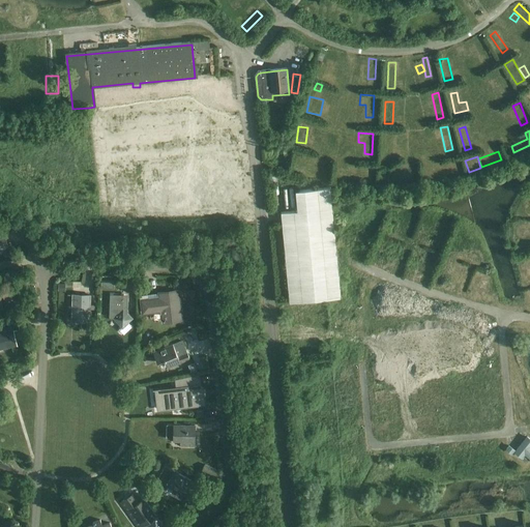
[(346,165),(346,170),(336,170),(335,178),(354,179),(355,166),(346,165)]
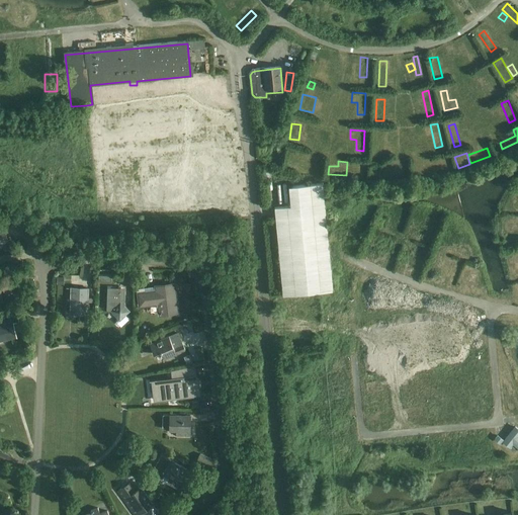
[(419,167),(420,174),(443,169),(442,162),(419,167)]
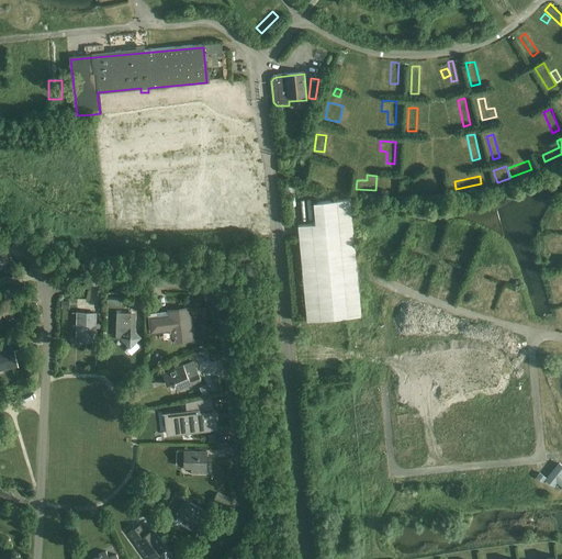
[(126,199),(112,203),(114,209),(127,205),(126,199)]
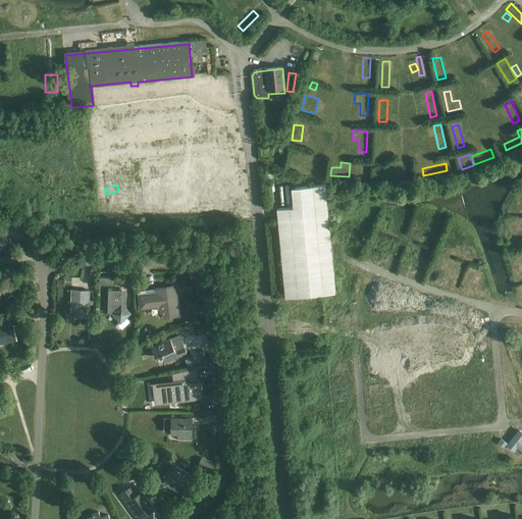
[(284,300),(335,295),(325,187),(291,190),(293,209),(276,211),(284,300)]
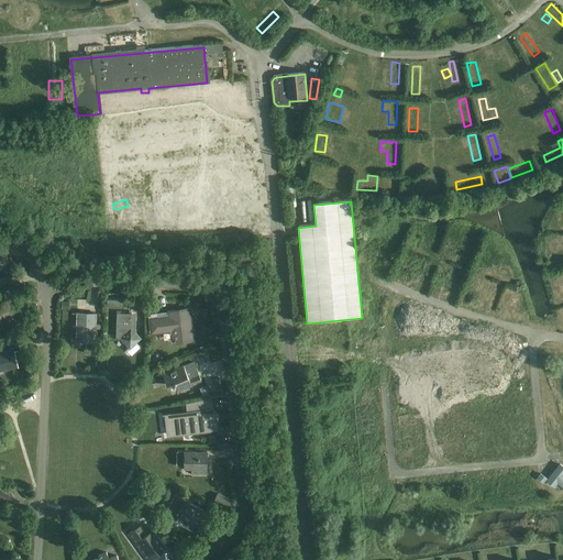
[(417,250),(426,232),(414,227),(405,244),(417,250)]
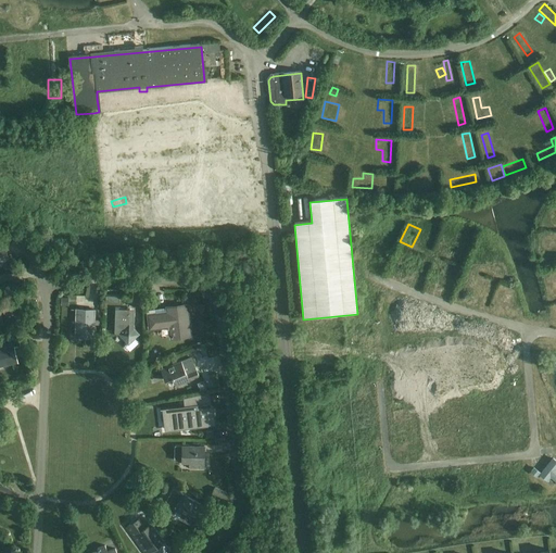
[(541,227),(539,234),(547,237),(550,230),(541,227)]
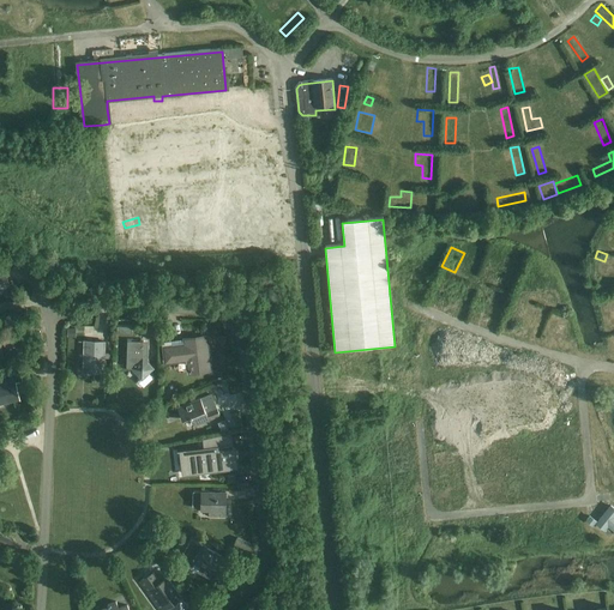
[(486,272),(505,277),(509,261),(489,257),(486,272)]
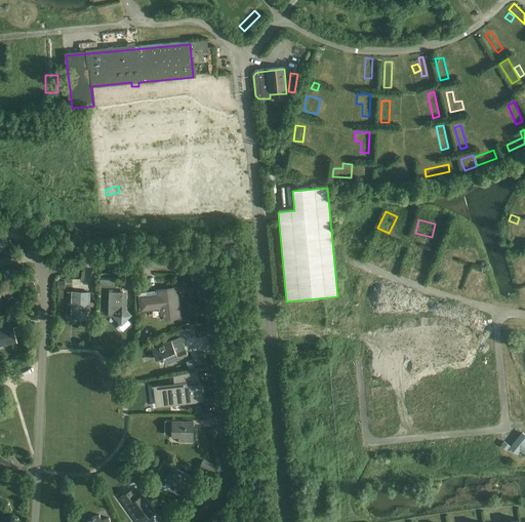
[(524,221),(519,221),(516,237),(524,237),(524,221)]
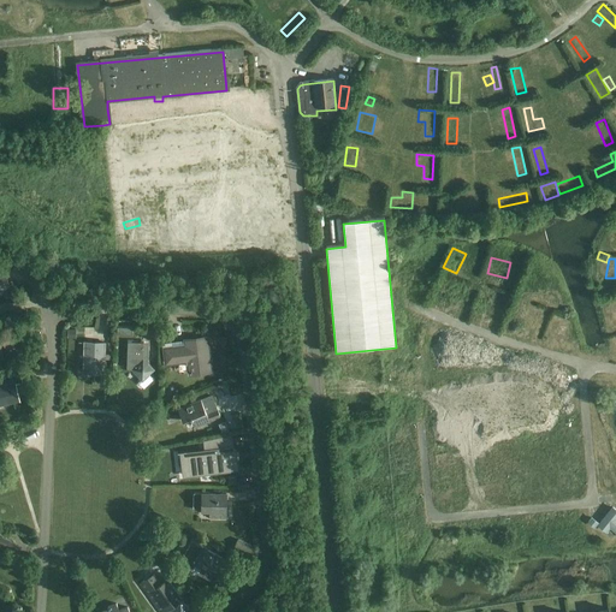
[(421,271),(412,295),(420,299),(431,274),(421,271)]
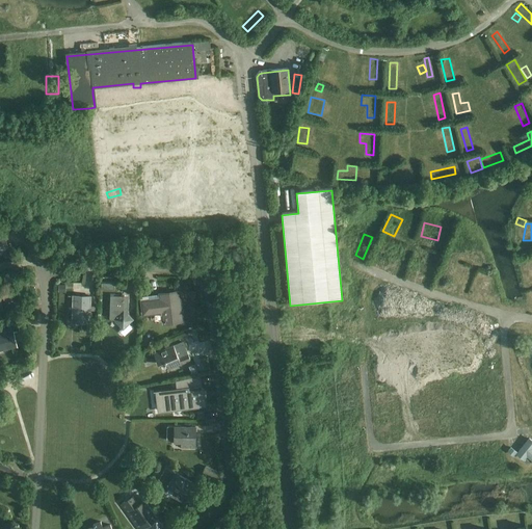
[(391,265),(396,266),(401,245),(395,244),(391,265)]
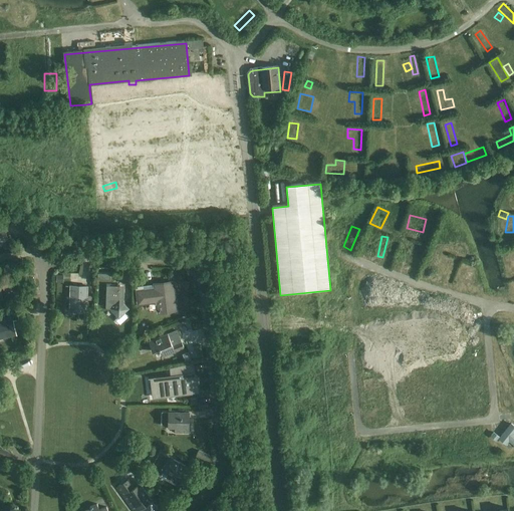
[(400,245),(394,264),(401,266),(407,247),(400,245)]
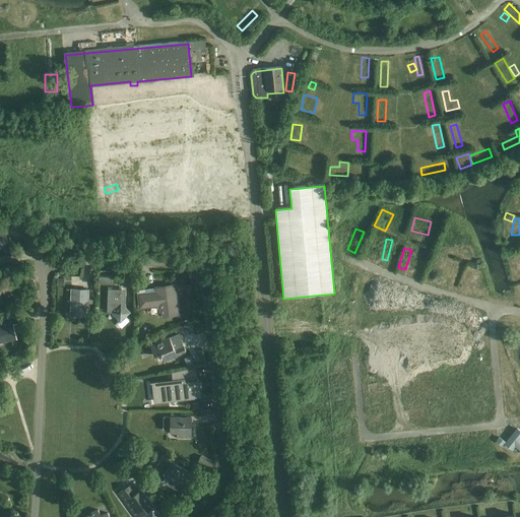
[(436,279),(437,274),(446,276),(450,263),(437,259),(432,278),(436,279)]
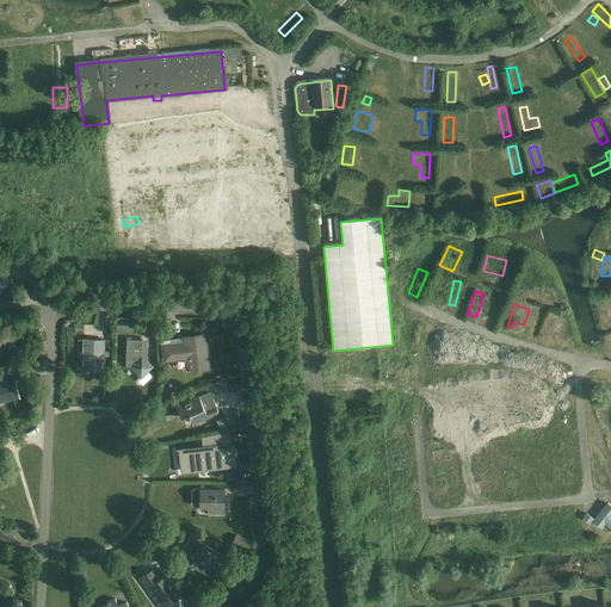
[(544,316),(541,335),(549,338),(553,319),(544,316)]
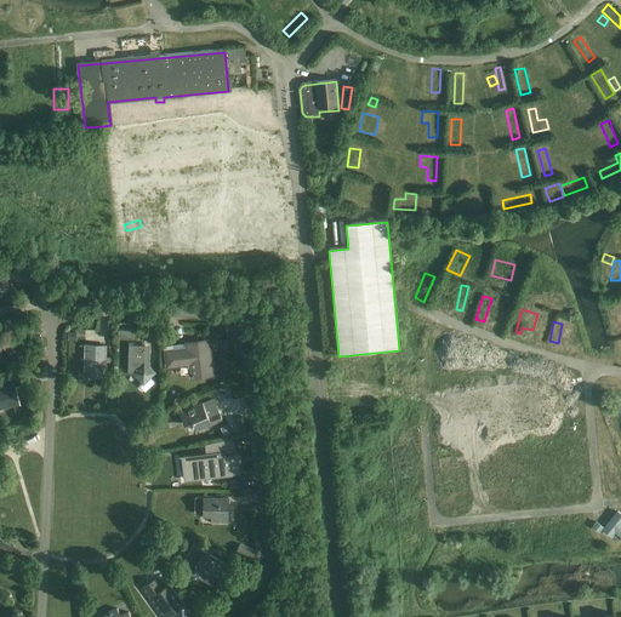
[(172,348),(172,353),(164,354),(166,372),(189,369),(191,380),(211,377),(209,354),(206,354),(205,344),(172,348)]
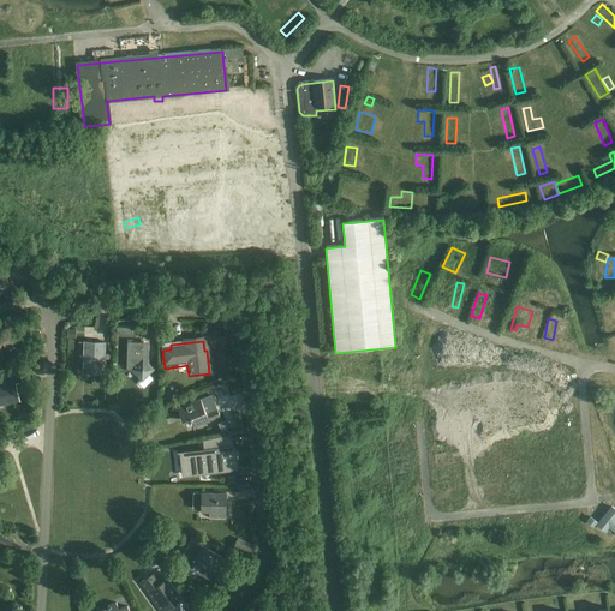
[(142,383),(154,372),(143,361),(144,345),(127,345),(126,371),(131,371),(142,383)]
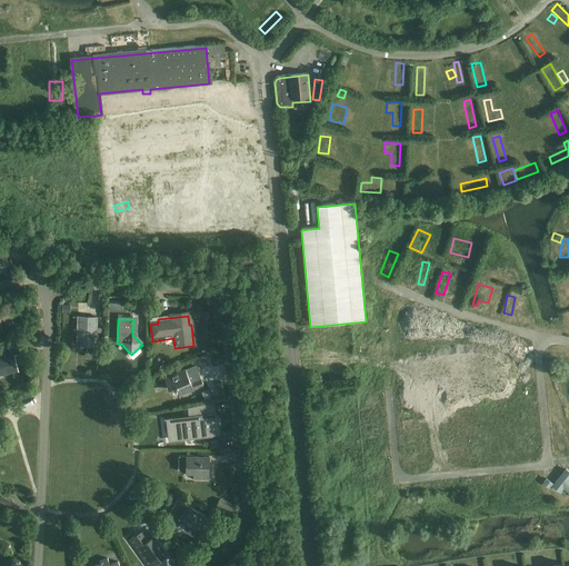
[(23,329),(25,330),(28,329),(28,328),(29,328),(27,320),(20,323),(22,329),(23,329)]
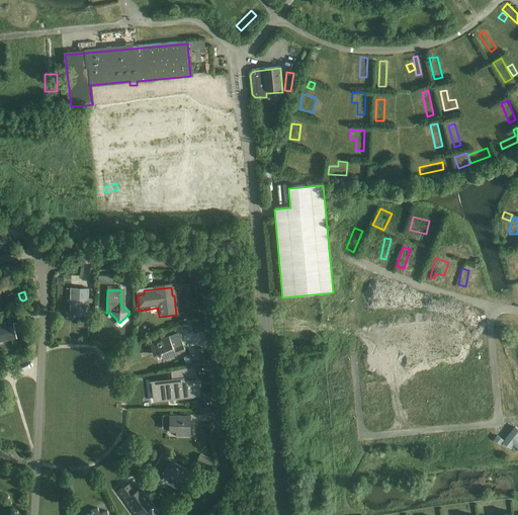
[(87,317),(88,295),(71,294),(70,316),(87,317)]
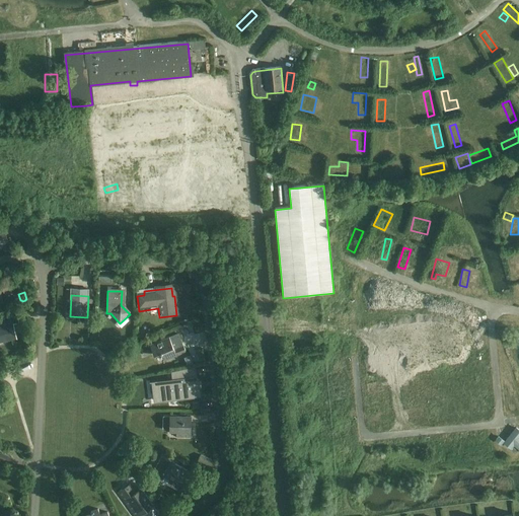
[(30,299),(25,300),(22,301),(19,302),(21,308),(31,305),(30,299)]
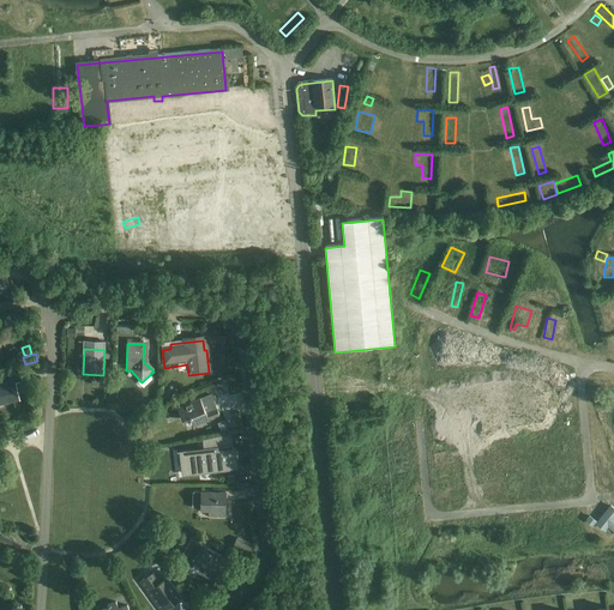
[(14,385),(22,384),(19,376),(0,380),(0,406),(13,404),(11,391),(16,390),(14,385)]
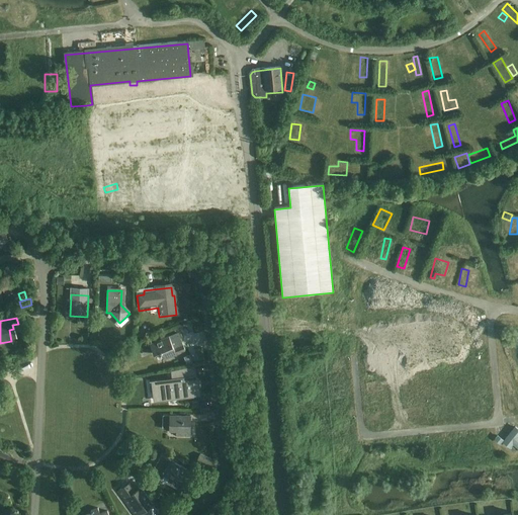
[(140,349),(143,357),(153,353),(153,355),(160,353),(160,355),(162,354),(164,361),(185,353),(178,336),(169,340),(169,338),(140,349)]
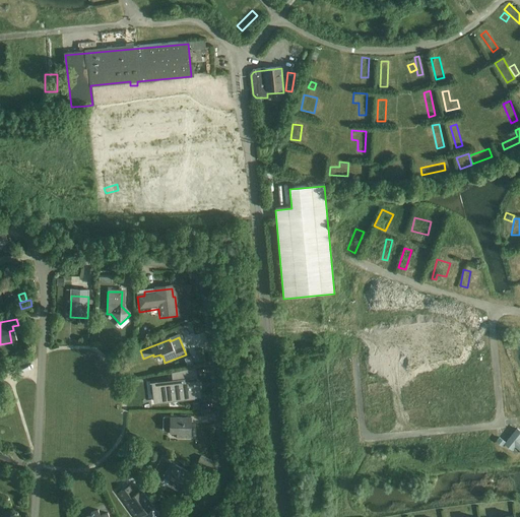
[(174,382),(154,384),(157,404),(199,399),(197,383),(197,379),(195,379),(194,369),(173,374),(174,382)]
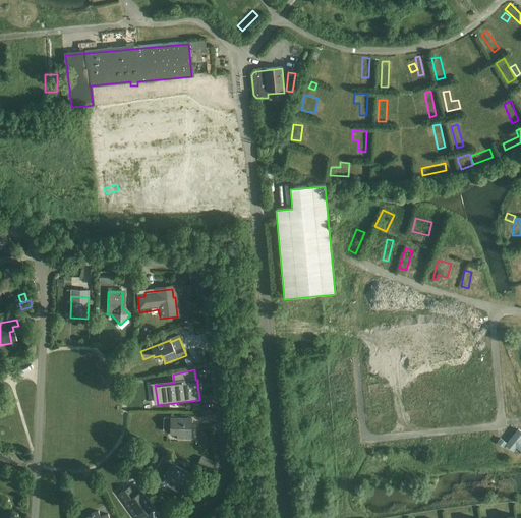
[(190,441),(190,420),(170,419),(170,435),(177,435),(177,441),(190,441)]
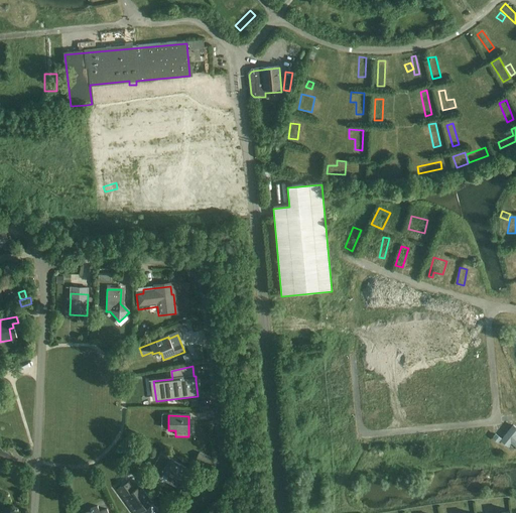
[(515,447),(515,436),(515,435),(515,430),(513,428),(502,442),(507,446),(510,443),(515,447)]
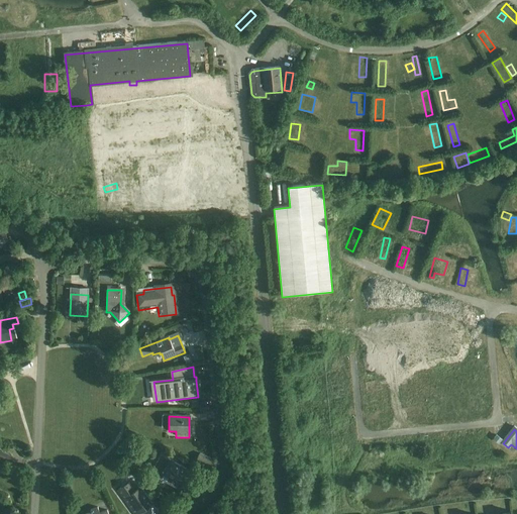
[(0,459),(9,465),(12,458),(1,453),(0,455),(0,454),(0,459)]
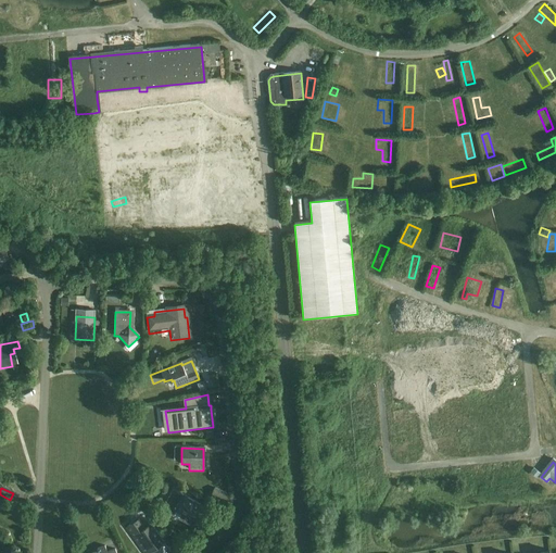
[(215,491),(212,498),(224,503),(227,497),(215,491)]
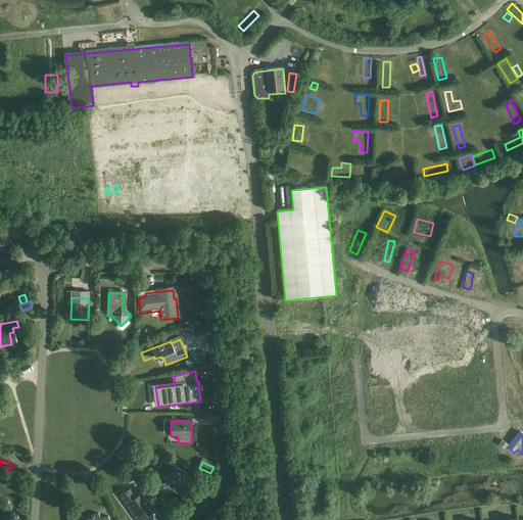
[(178,494),(188,476),(162,463),(153,481),(178,494)]
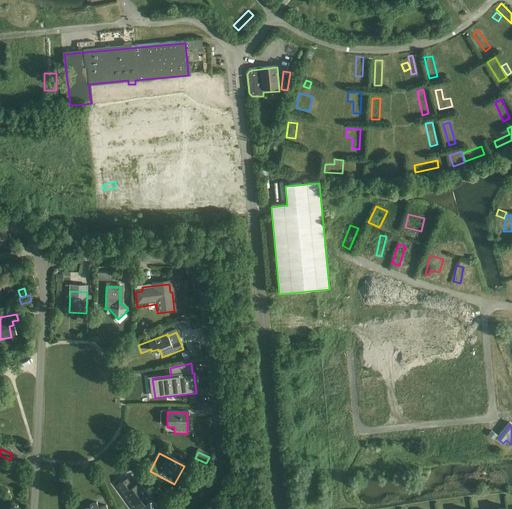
[(193,469),(190,476),(201,481),(204,475),(193,469)]
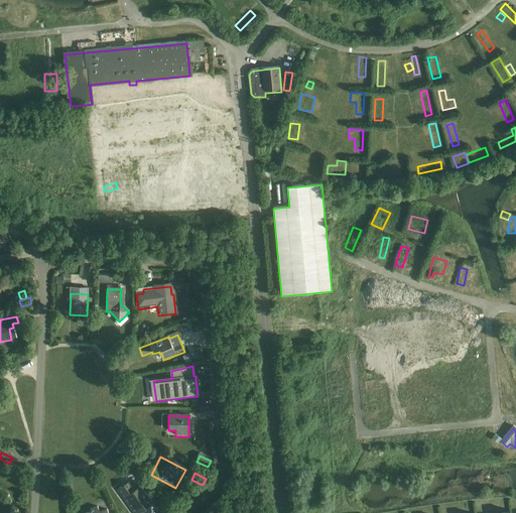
[(117,492),(127,505),(133,512),(139,512),(151,503),(139,488),(134,492),(127,483),(117,492)]
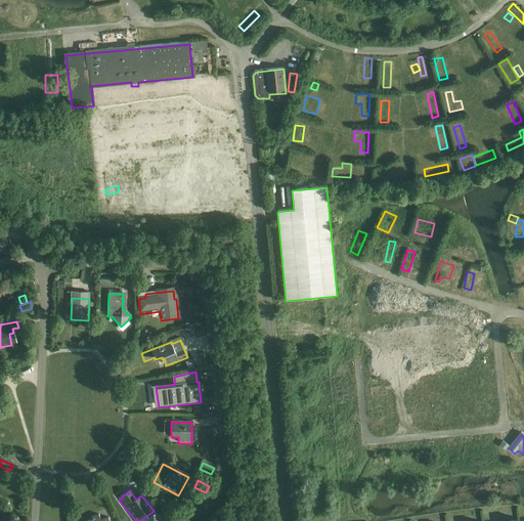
[(166,520),(169,518),(162,508),(156,513),(161,520),(166,520)]
